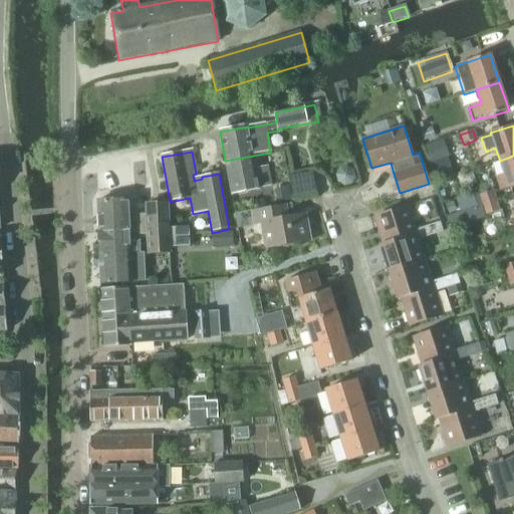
[(253,156),(225,161),(227,172),(229,180),(232,196),(260,190),(271,188),(270,179),(268,167),(256,170),(253,156)]
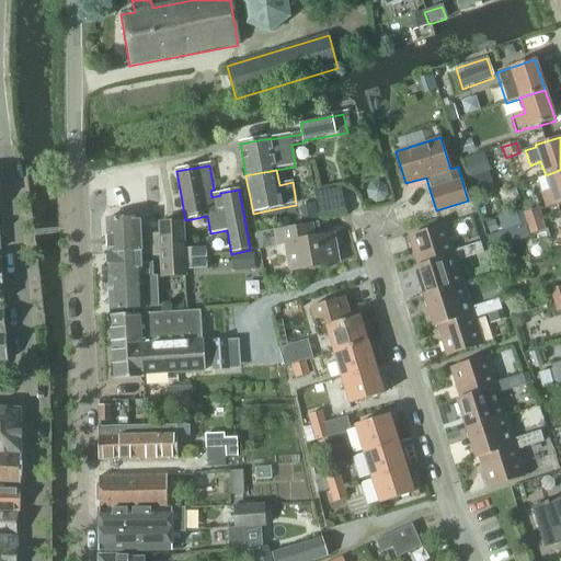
[(550,191),(541,194),(546,208),(556,205),(556,206),(560,204),(560,170),(546,175),(550,191)]
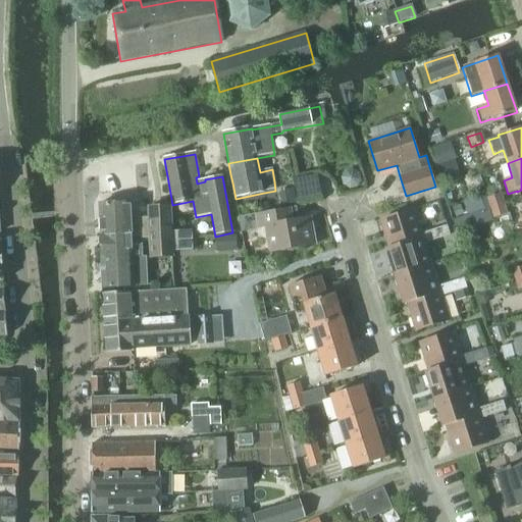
[(490,208),(504,204),(500,195),(487,199),(490,208)]
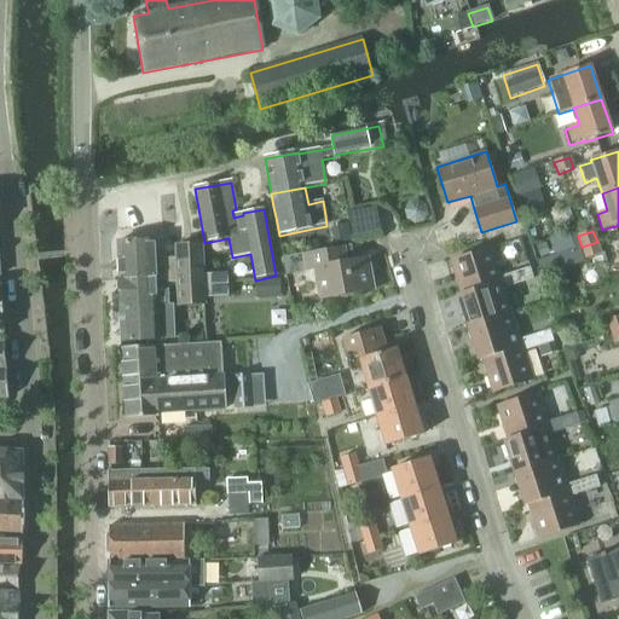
[(155,241),(116,243),(119,282),(155,281),(156,283),(166,282),(166,285),(167,285),(167,284),(178,283),(179,306),(204,305),(203,299),(229,298),(227,275),(203,276),(201,246),(183,247),(180,247),(177,247),(177,262),(166,262),(165,249),(155,249),(155,241)]
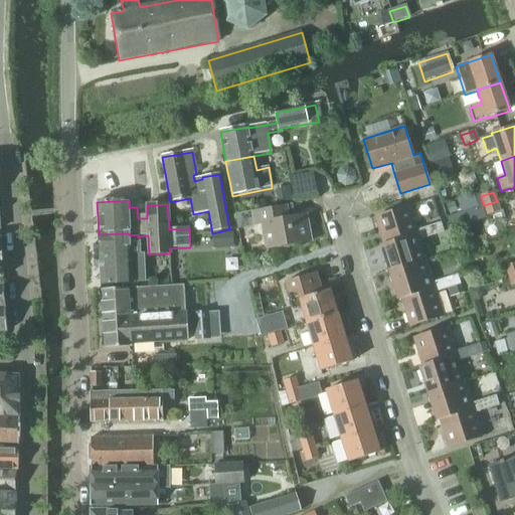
[(497,201),(484,205),(484,206),(487,215),(500,211),(497,201)]
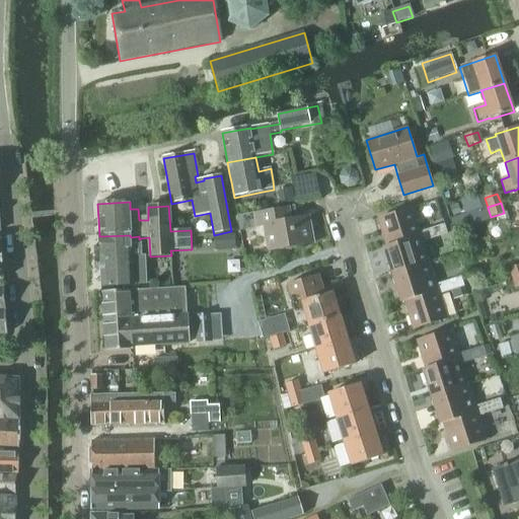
[(430,228),(419,231),(412,208),(378,218),(386,246),(387,247),(421,236),(422,241),(433,238),(430,228)]
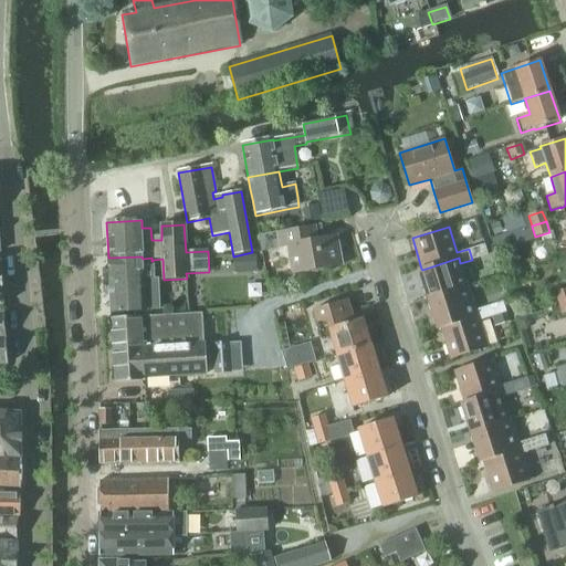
[(536,240),(535,237),(532,227),(530,227),(524,229),(491,239),(493,248),(506,244),(507,249),(536,240)]
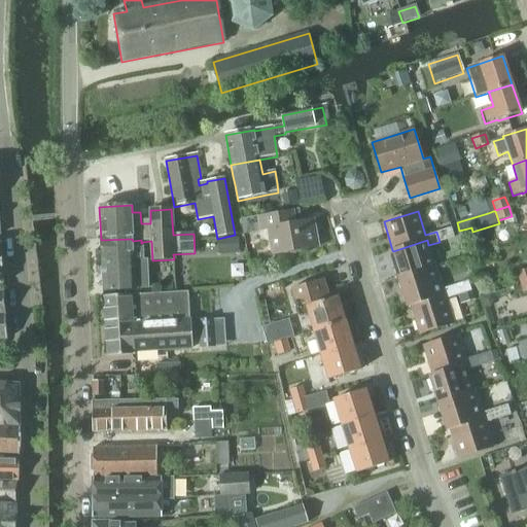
[(242,235),(261,232),(268,231),(272,255),(318,247),(314,221),(289,225),(287,212),(240,220),(242,235)]
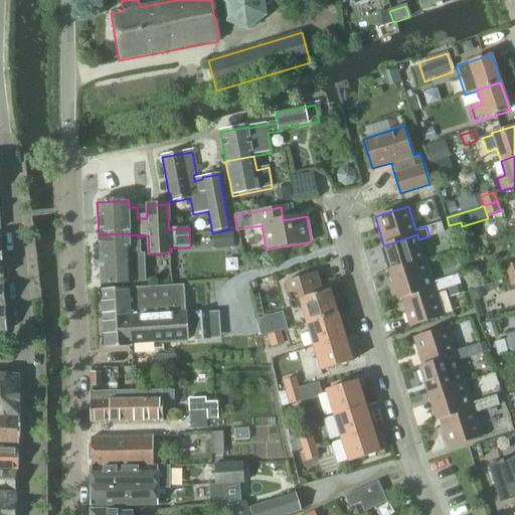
[(430,236),(444,231),(441,222),(426,226),(430,236)]
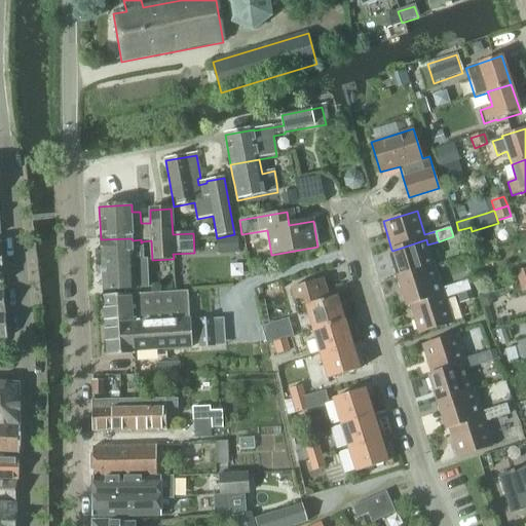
[(132,238),(101,239),(102,269),(103,291),(135,290),(147,289),(147,269),(146,260),(142,261),(142,242),(141,242),(141,239),(133,240),(132,238)]
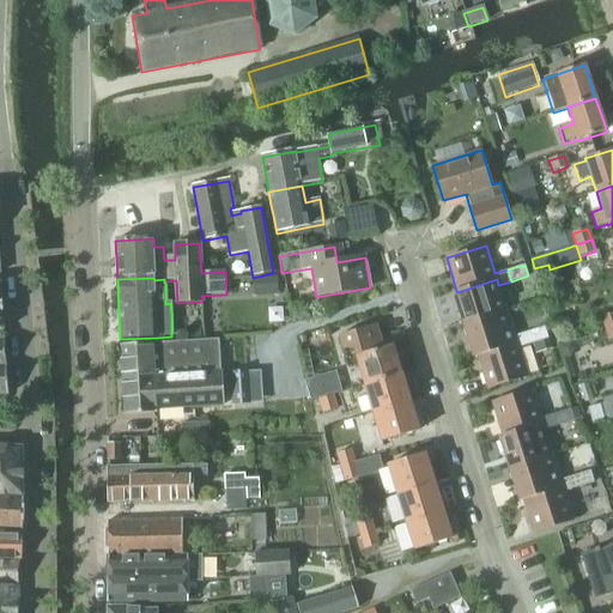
[(507,310),(498,285),(497,279),(457,292),(456,291),(453,292),(463,325),(507,310)]
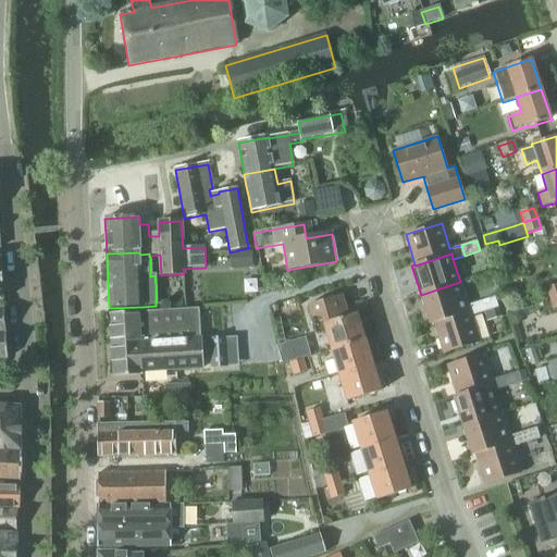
[(469,310),(468,306),(460,282),(421,295),(430,324),(434,323),(433,322),(469,310)]
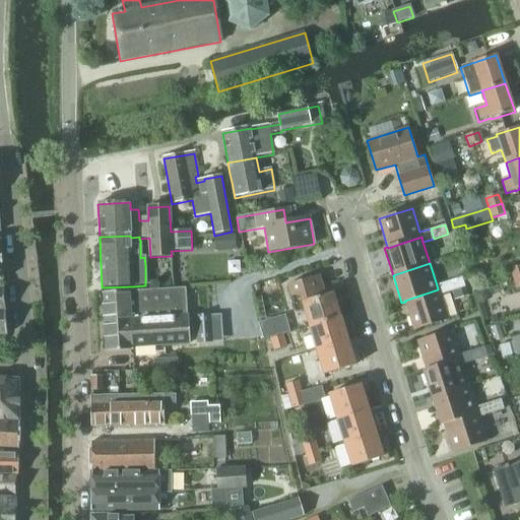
[(513,279),(519,276),(519,265),(510,269),(513,279)]
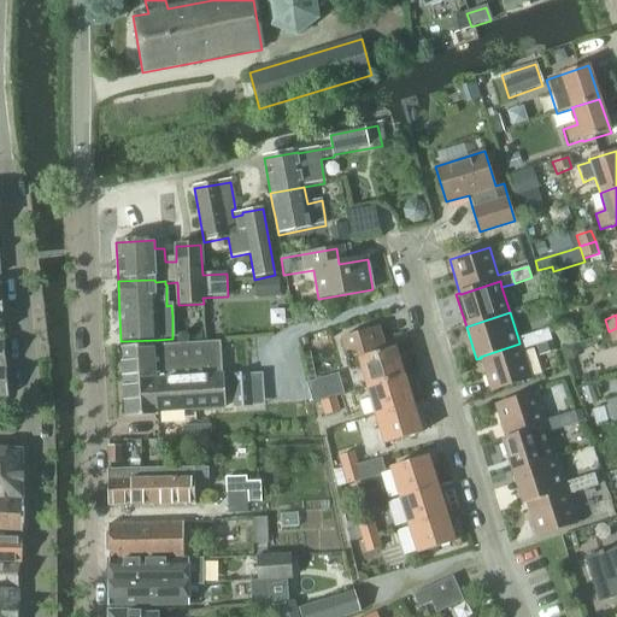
[(395,346),(385,350),(377,327),(341,338),(351,370),(360,366),(366,387),(404,375),(395,346)]
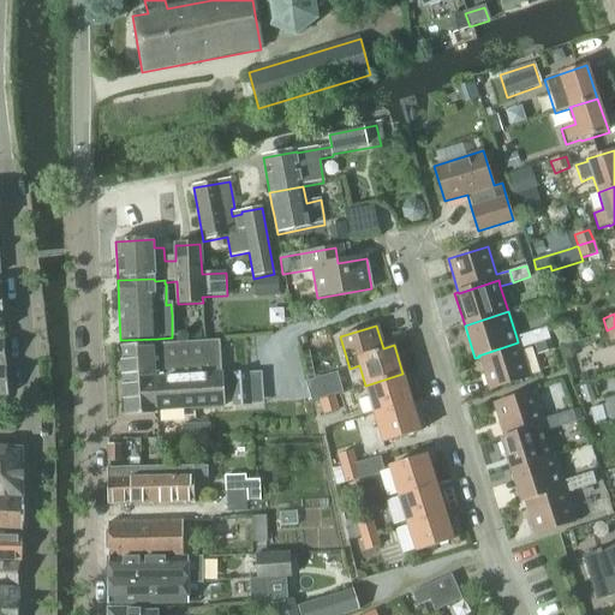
[(533,345),(550,339),(547,328),(530,333),(533,345)]
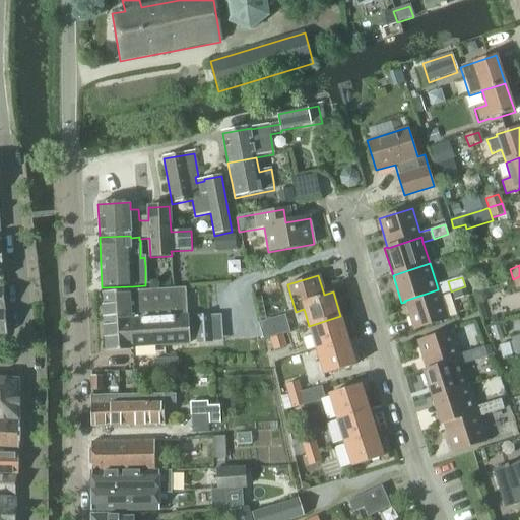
[(440,295),(451,291),(448,281),(437,285),(438,289),(404,301),(405,302),(413,330),(448,319),(440,295)]
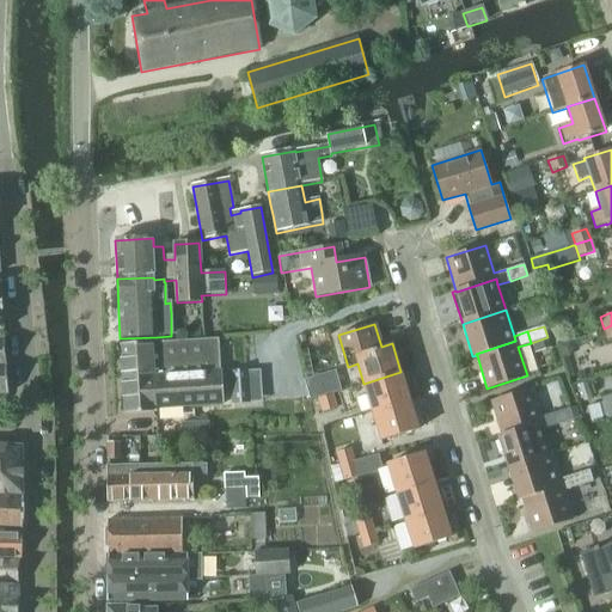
[(164,342),(121,344),(122,378),(221,373),(221,371),(220,371),(219,355),(218,340),(207,340),(164,343),(164,342)]
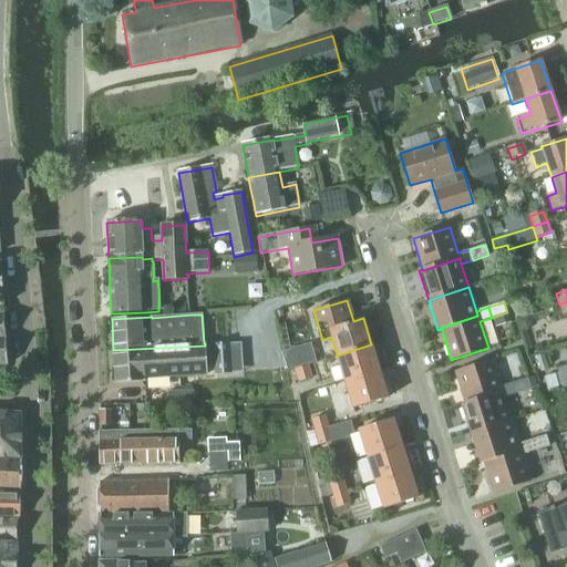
[(230,373),(228,344),(213,346),(214,374),(230,373)]
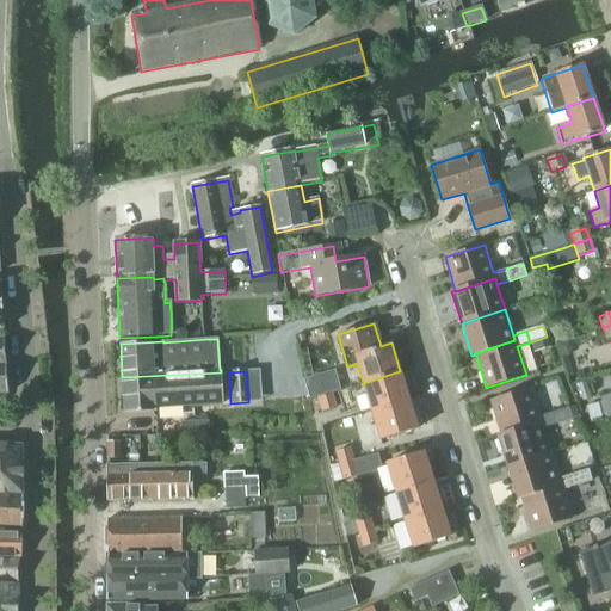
[(371,411),(408,400),(400,371),(363,383),(371,411)]
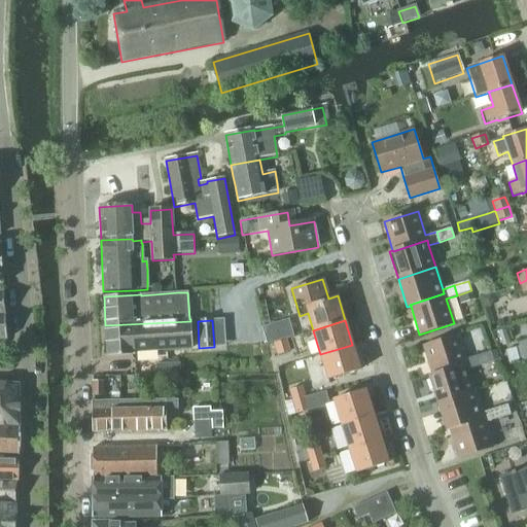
[(190,321),(105,325),(106,356),(134,354),(134,352),(191,348),(190,321)]
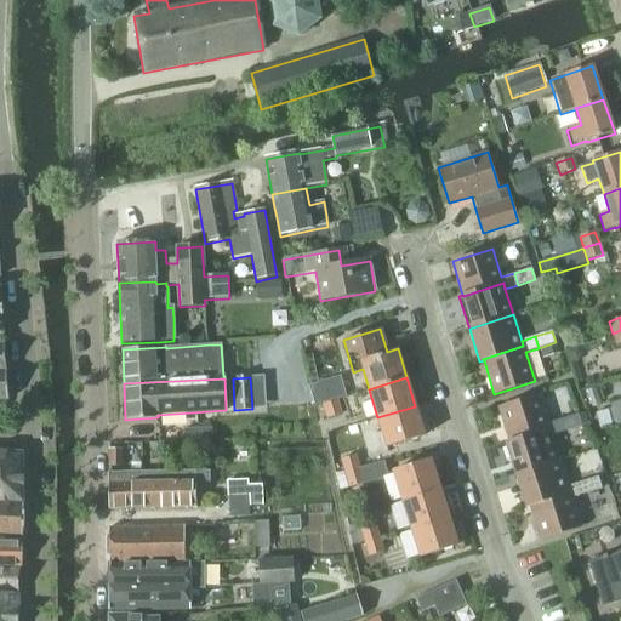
[(560,420),(548,423),(539,396),(499,408),(510,442),(510,443),(550,429),(552,436),(565,432),(560,420)]
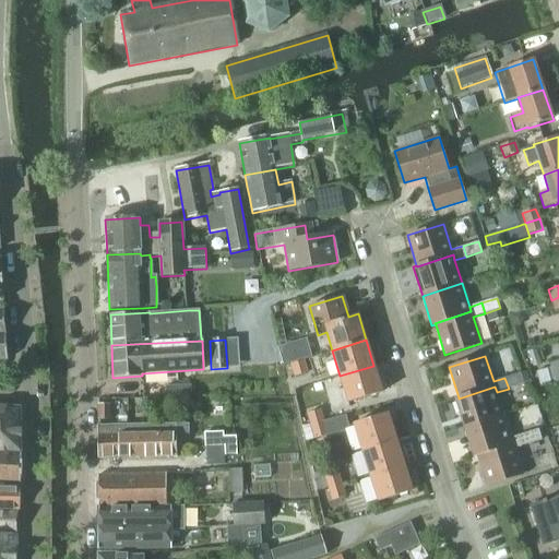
[(304,360),(288,365),(292,376),(293,378),(294,378),(307,373),(304,360)]
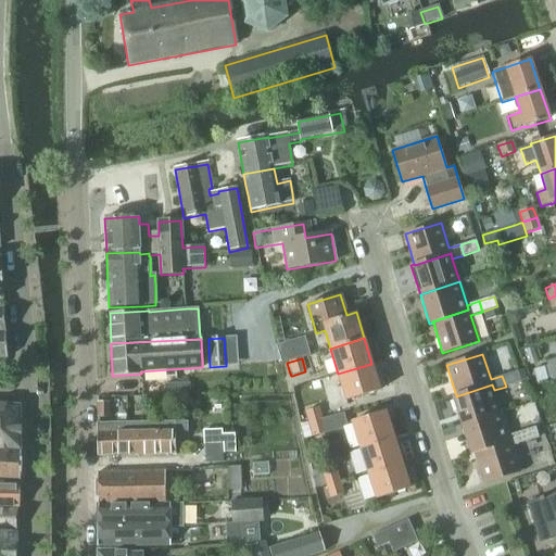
[(345,400),(379,390),(371,364),(338,374),(345,400)]
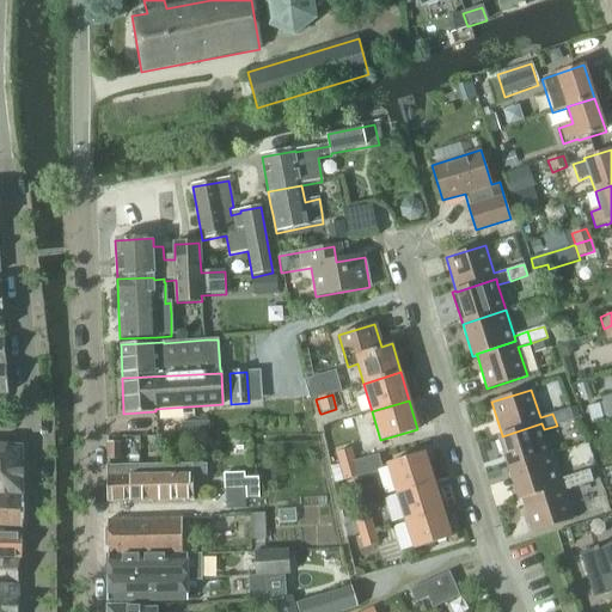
[(557,426),(574,420),(570,408),(552,414),(557,426)]
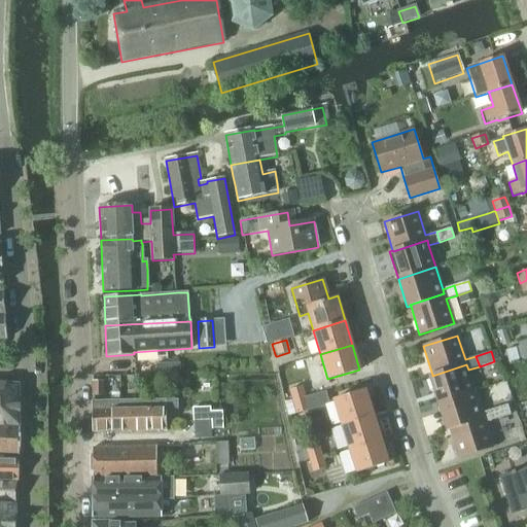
[(476,391),(468,370),(466,364),(432,376),(432,375),(429,376),(437,403),(476,391)]
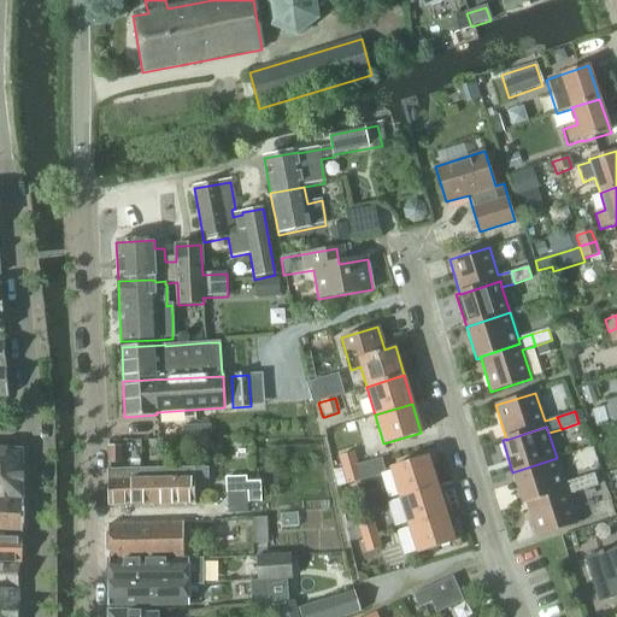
[(122,465),(122,447),(109,447),(109,464),(122,465)]
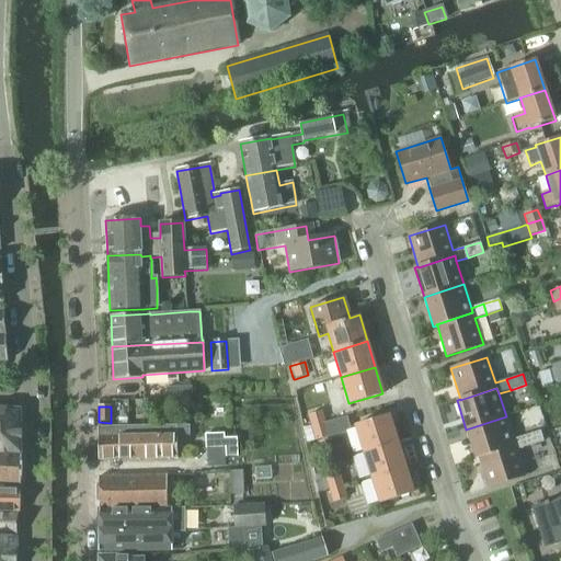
[(0,454),(19,455),(21,410),(0,408),(0,454)]
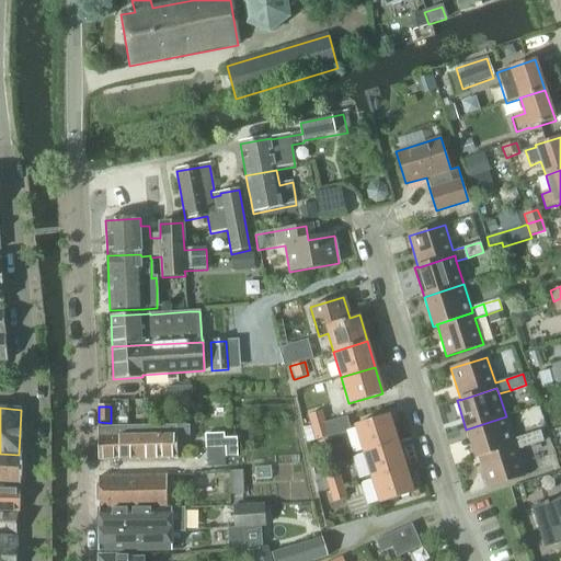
[(312,428),(325,424),(321,413),(309,416),(312,428)]
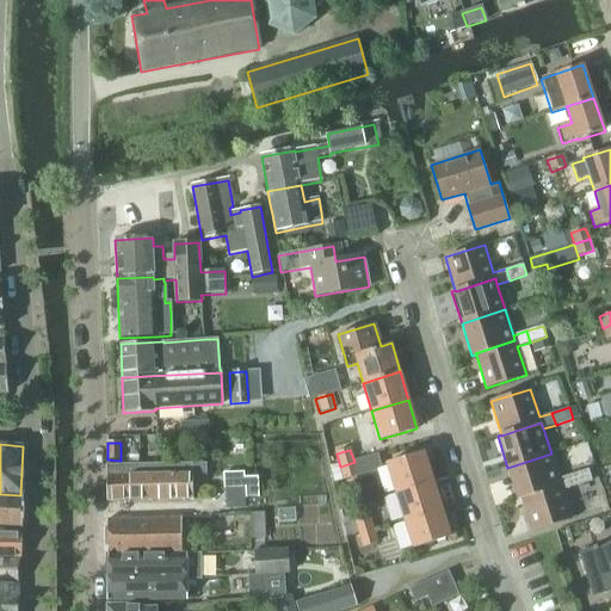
[(396,492),(433,481),(424,452),(387,463),(396,492)]
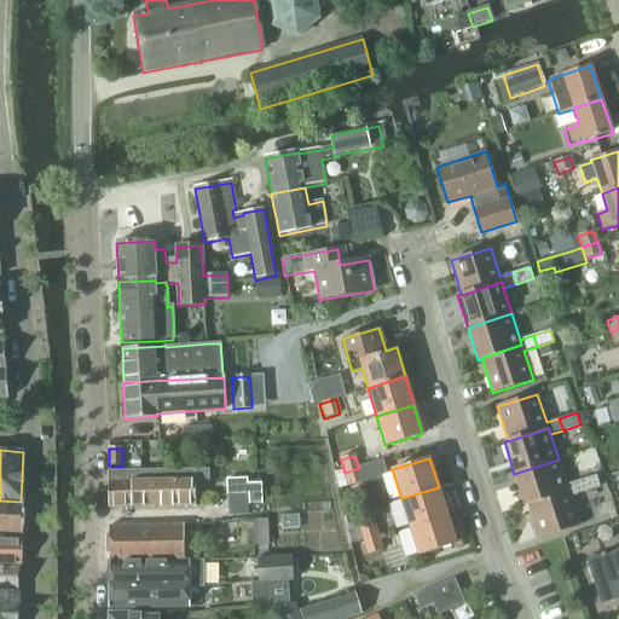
[(568,491),(566,485),(559,460),(514,474),(525,507),(528,505),(528,504),(568,491)]
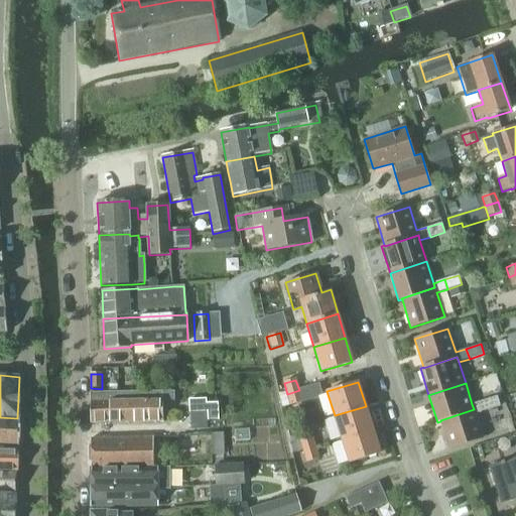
[(291,406),(323,396),(318,384),(299,390),(287,394),(291,406)]
